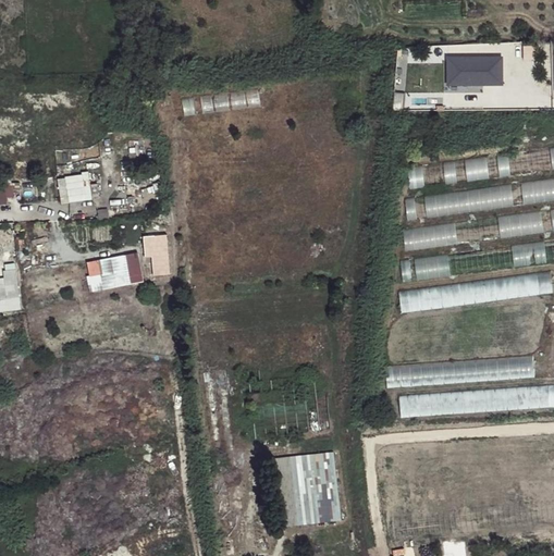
[(499,59),(444,59),(445,86),(499,86),(499,59)]
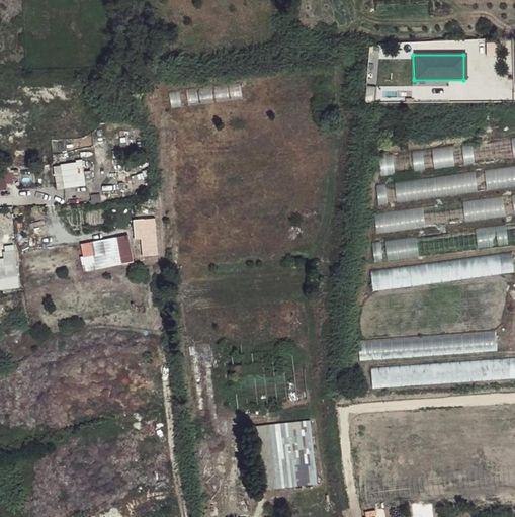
[(185,86),(185,101),(240,101),(240,86),(185,86)]
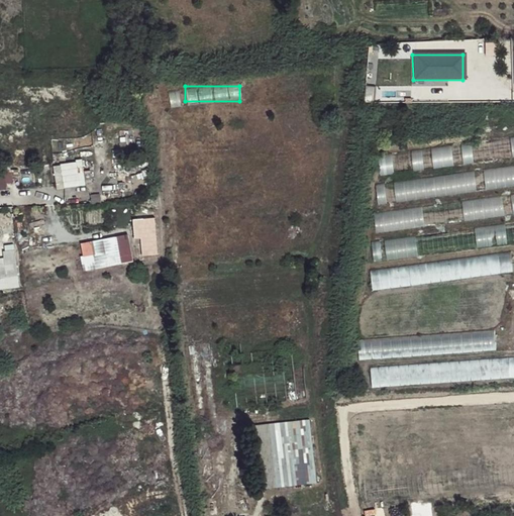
[(378,153),(380,174),(493,162),(491,141),(378,153)]
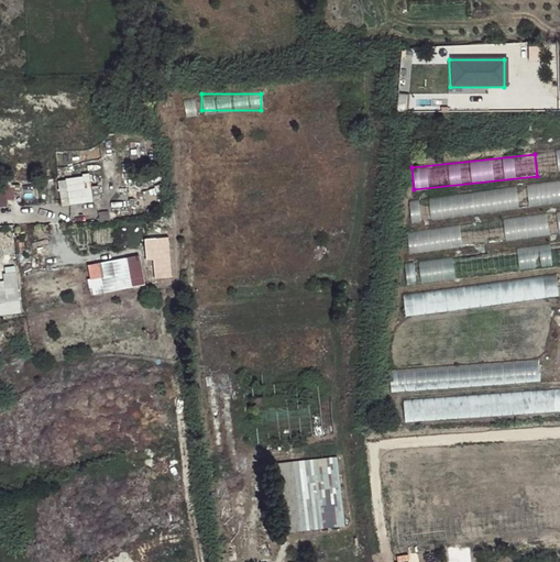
[(61,205),(91,201),(89,175),(58,177),(61,205)]
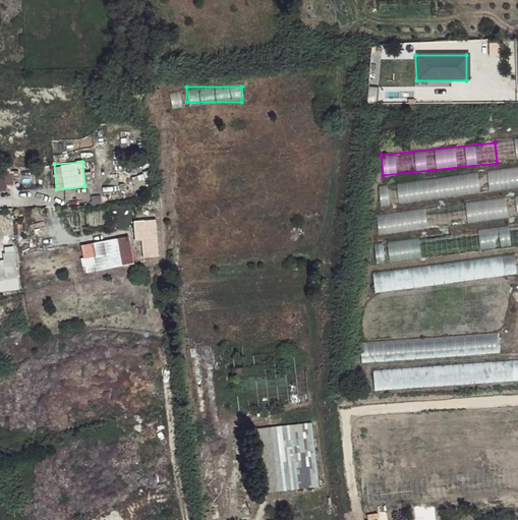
[(381,206),(517,187),(517,166),(378,185),(381,206)]
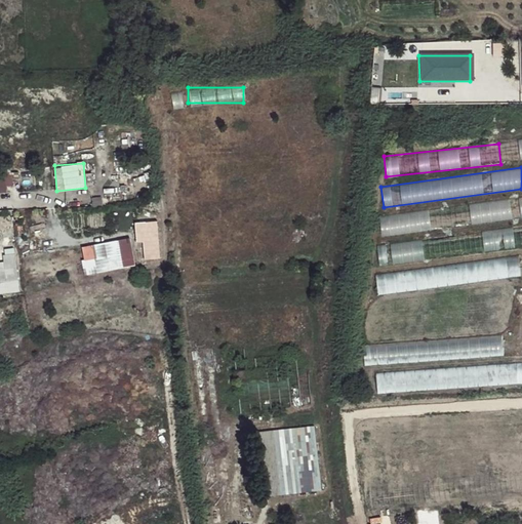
[(0,192),(9,192),(9,177),(0,177),(0,192)]
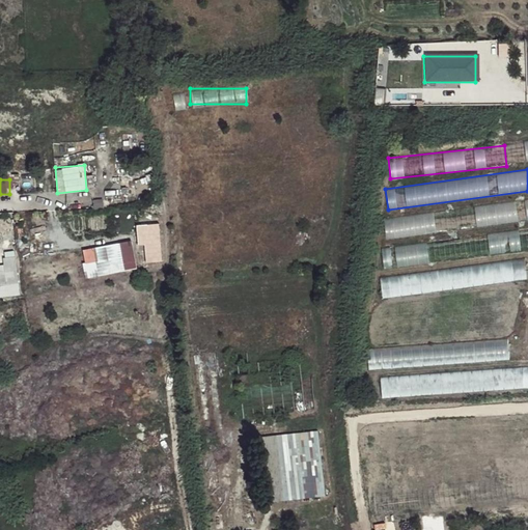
[(527,200),(465,205),(466,226),(527,222),(527,200)]
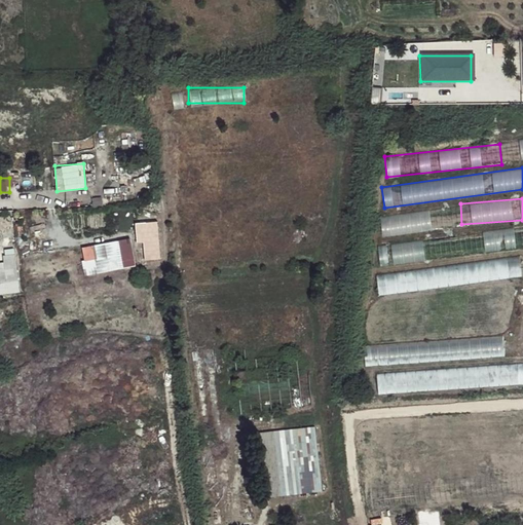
[(379,215),(381,235),(461,228),(459,208),(379,215)]
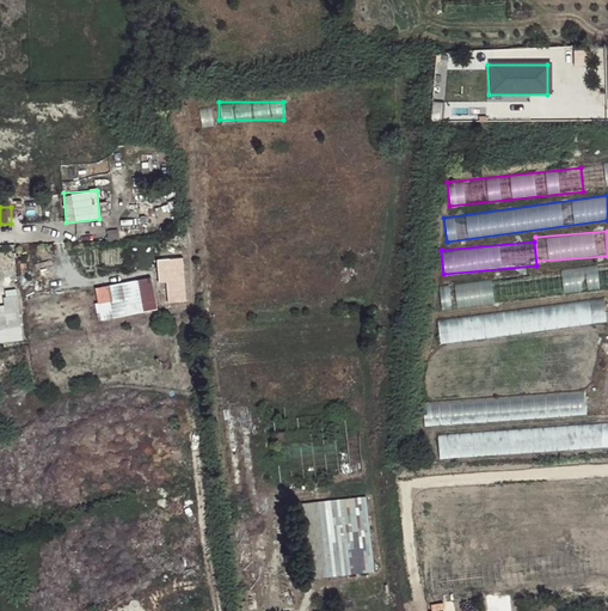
[(186,301),(183,257),(157,258),(158,282),(166,282),(167,303),(186,301)]
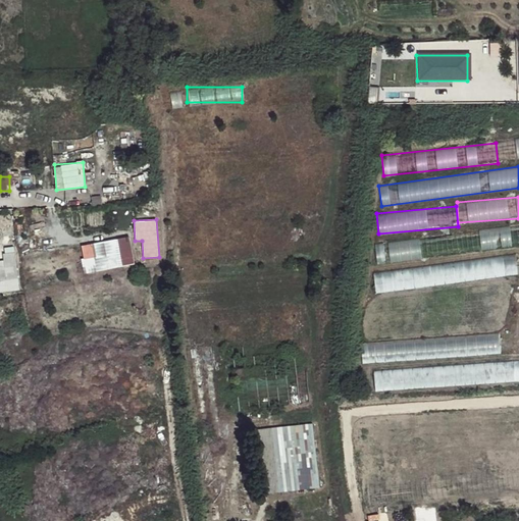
[(480,228),(481,249),(512,247),(511,227),(480,228)]
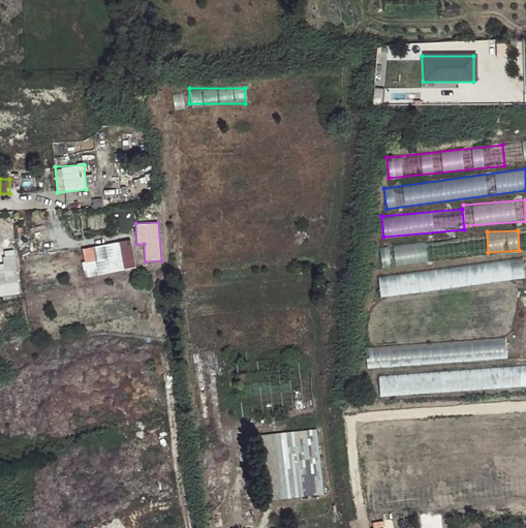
[(465,237),(456,238),(458,257),(467,256),(465,237)]
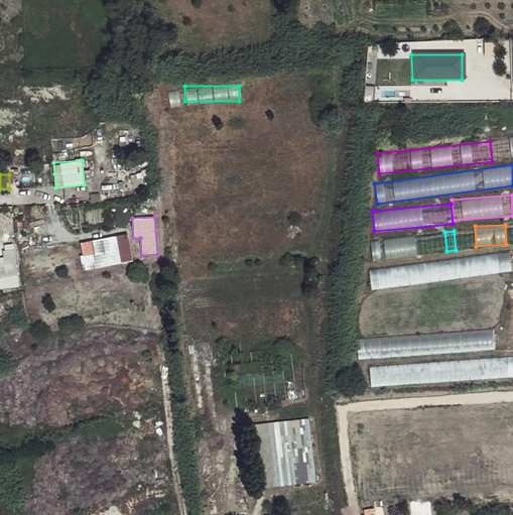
[(438,252),(445,251),(442,232),(435,234),(438,252)]
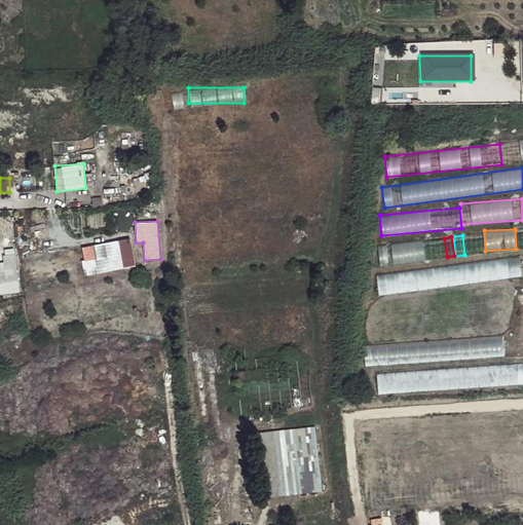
[(81,260),(83,274),(135,266),(131,237),(91,244),(94,258),(81,260)]
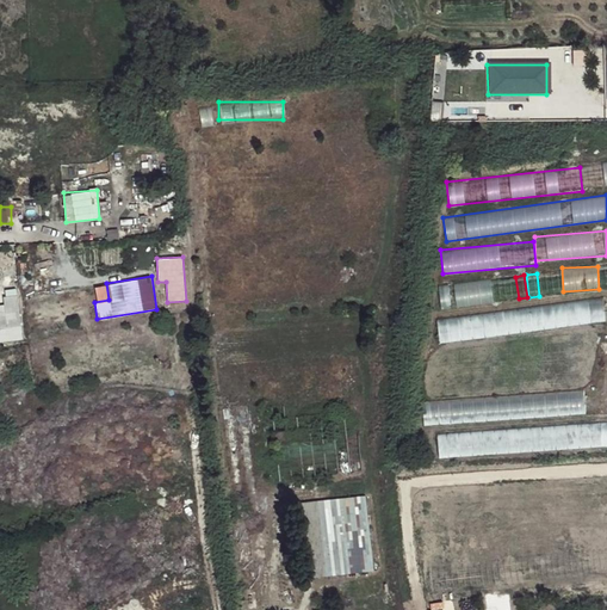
[(514,278),(438,283),(440,307),(516,301),(514,278)]
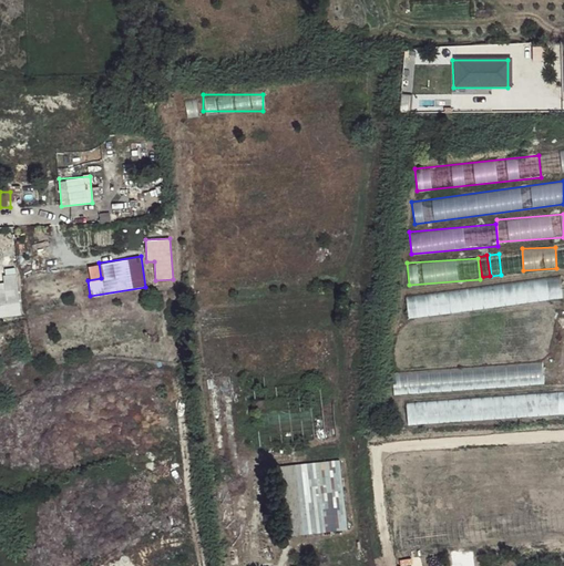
[(2,268),(4,281),(0,283),(0,317),(22,314),(14,267),(2,268)]
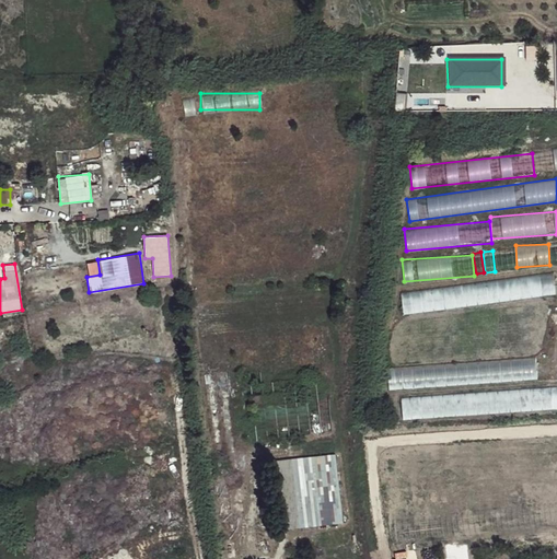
[(553,272),(401,292),(404,314),(556,294),(553,272)]
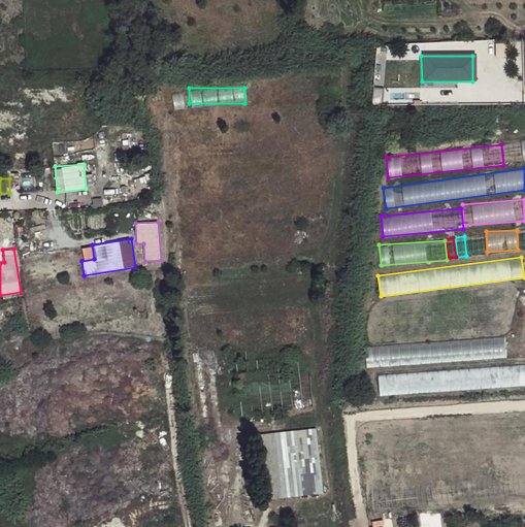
[(504,338),(364,348),(366,367),(505,358),(504,338)]
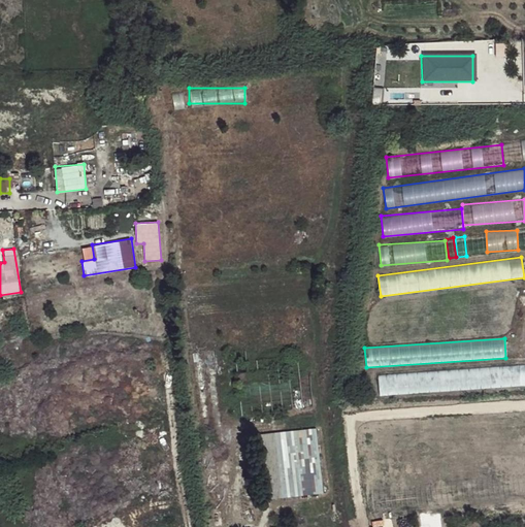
[(520,365),(378,374),(380,395),(521,386),(520,365)]
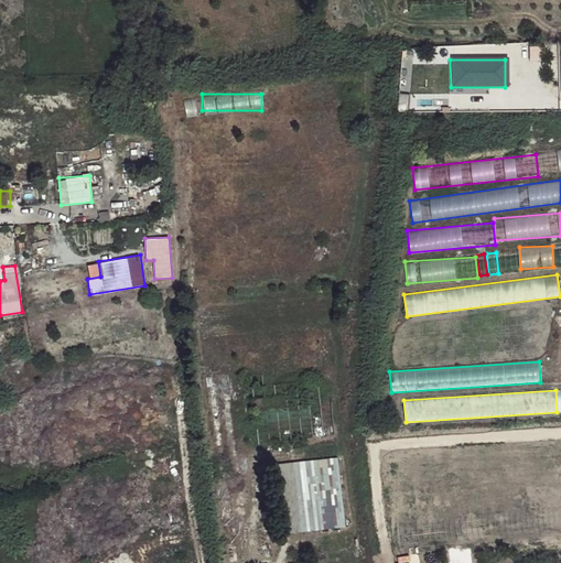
[(292,462),(299,531),(345,528),(340,457),(292,462)]
